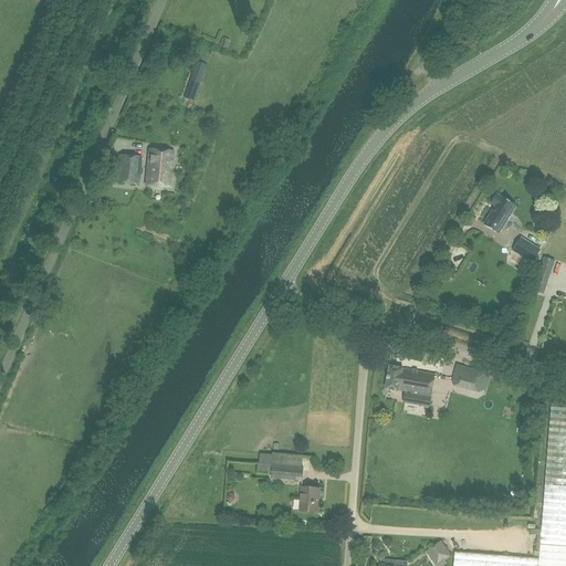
[(194,102),(206,64),(197,62),(185,98),(194,102)]
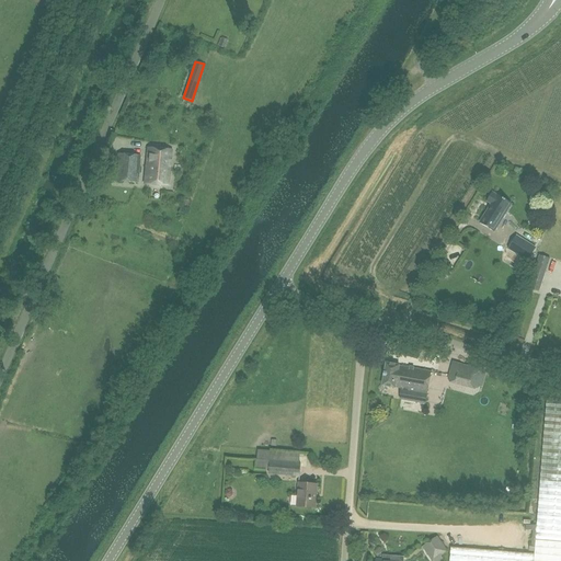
[(148,149),(145,183),(168,185),(171,151),(148,149)]
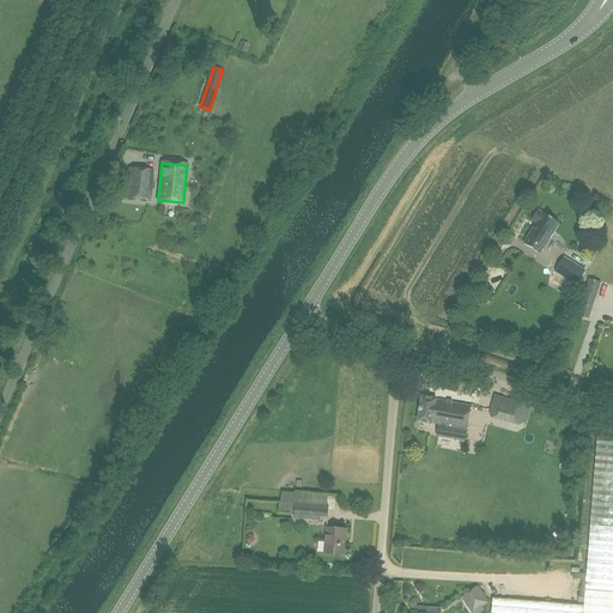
[(151,200),(153,170),(128,168),(125,198),(151,200)]
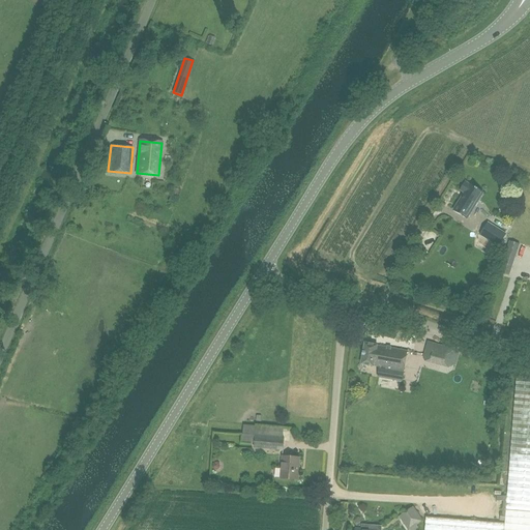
[(513,190),(526,188),(523,173),(511,175),(513,190)]
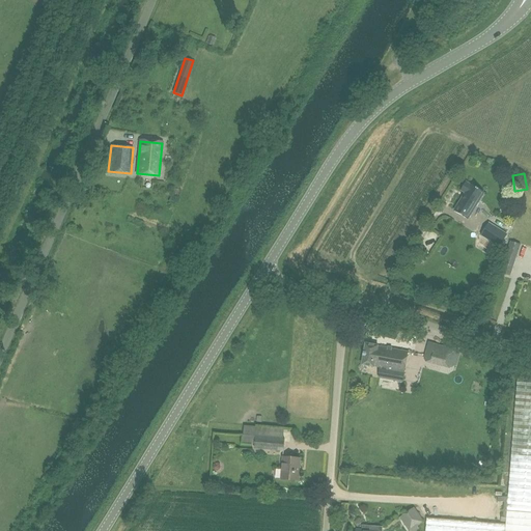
[(466,193),(458,204),(455,211),(468,219),(483,193),(467,183),(462,191),(466,193)]
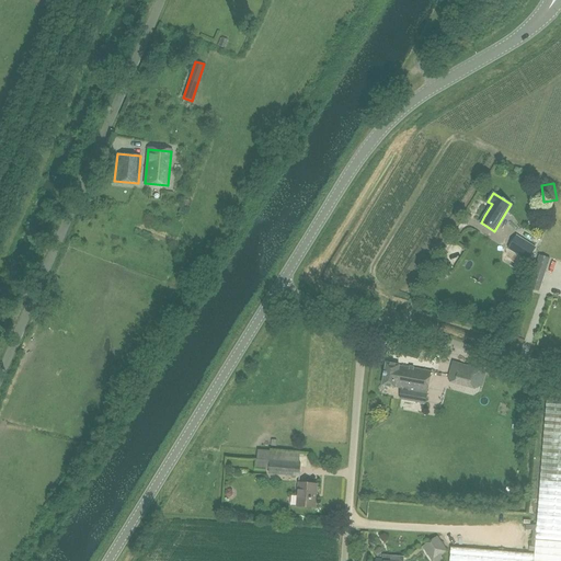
[(527,261),(536,248),(516,236),(508,250),(523,259),(518,267),(522,270),(527,261)]
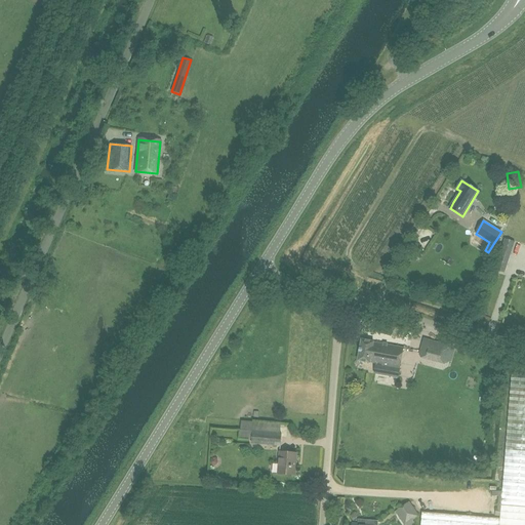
[(505,273),(511,252),(501,249),(494,270),(505,273)]
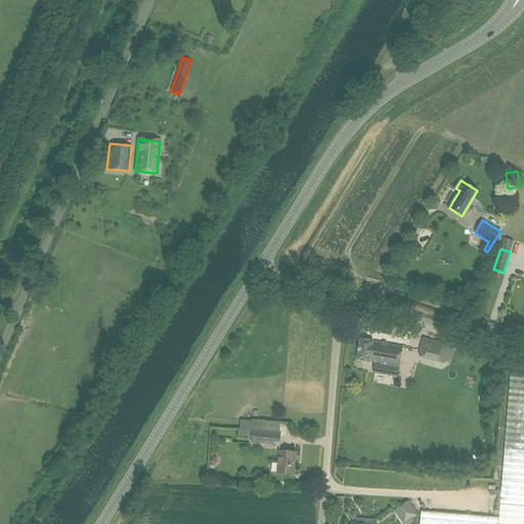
[(450,346),(423,338),(418,355),(445,362),(450,346)]
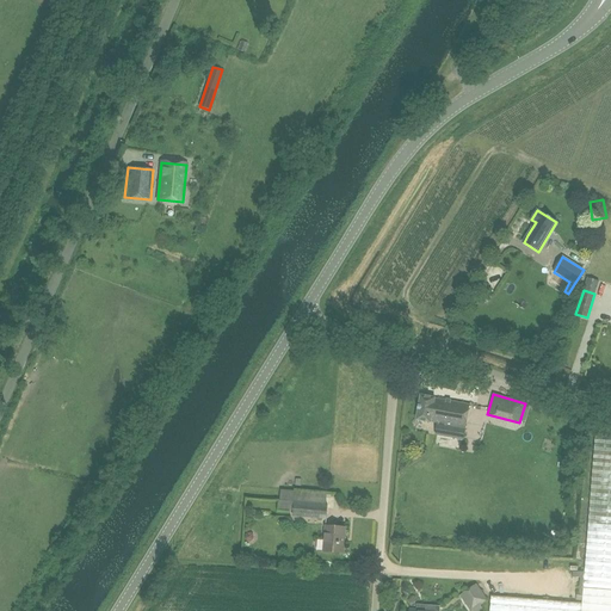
[(417,420),(431,423),(437,424),(436,436),(463,440),(470,405),(432,397),(432,399),(421,396),(417,420)]
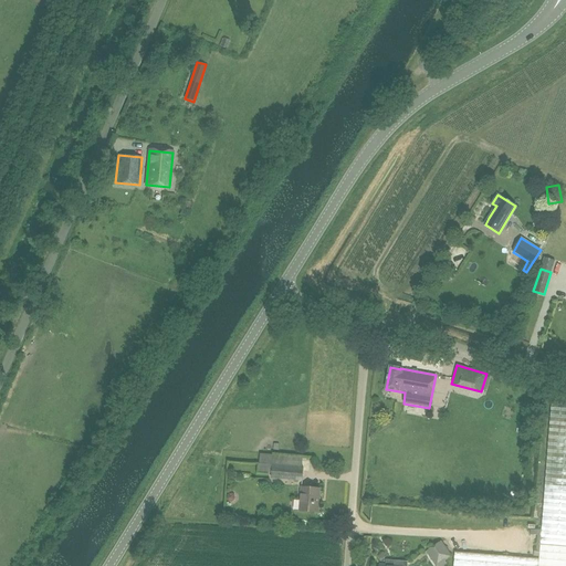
[(565,565),(565,405),(552,404),(540,559),(454,553),(453,565),(565,565)]
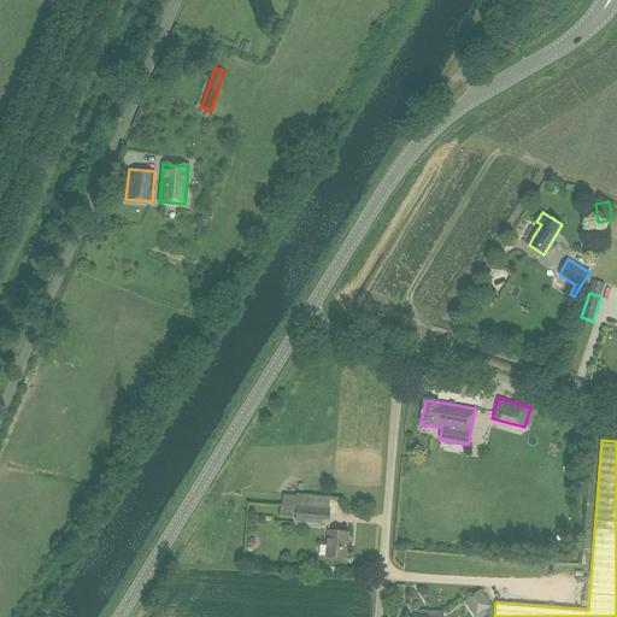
[(295,522),(329,526),(330,510),(297,507),(295,522)]
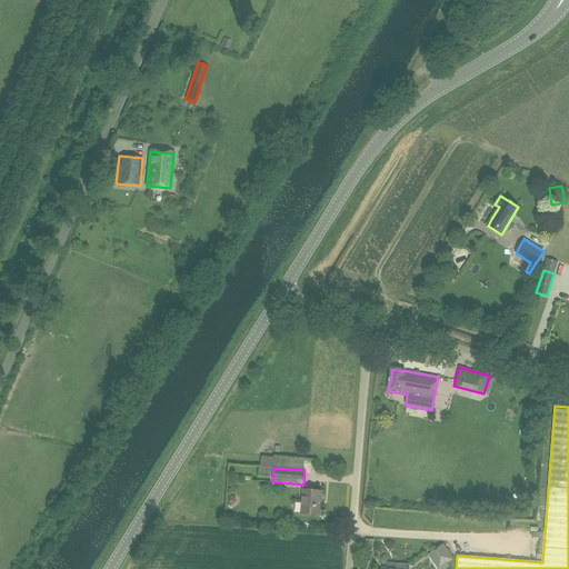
[(320,515),(321,492),(303,490),(301,513),(320,515)]
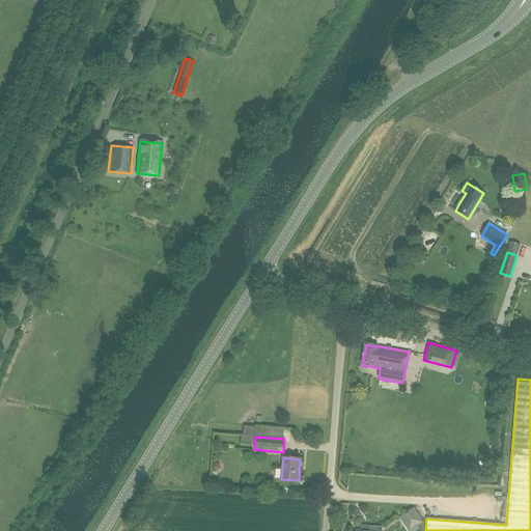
[(418,530),(419,530),(416,526),(422,522),(415,511),(406,518),(413,528),(410,530),(418,530)]
